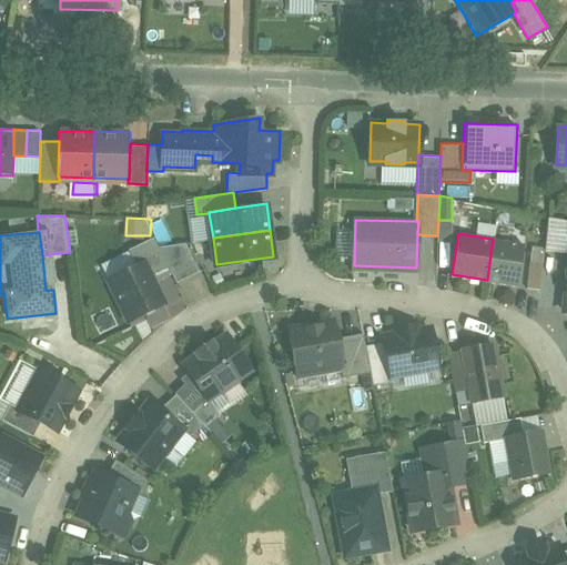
[(154,236),(129,249),(135,264),(144,261),(154,281),(172,272),(159,245),(154,236)]
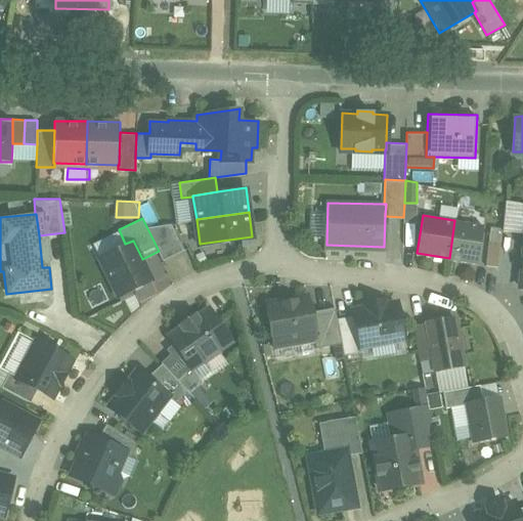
[(483,224),(454,220),(449,258),(477,263),(483,224)]
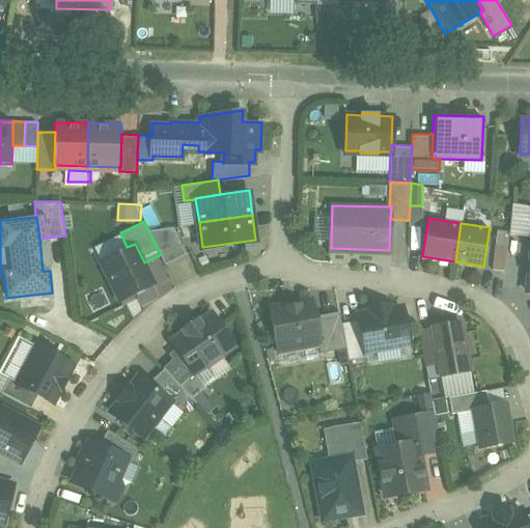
[(186,252),(173,226),(148,229),(161,254),(165,262),(186,252)]
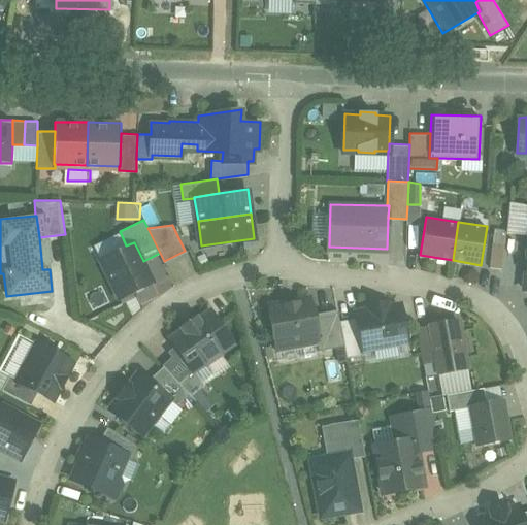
[(126,245),(100,258),(120,297),(153,281),(143,261),(134,242),(126,245)]
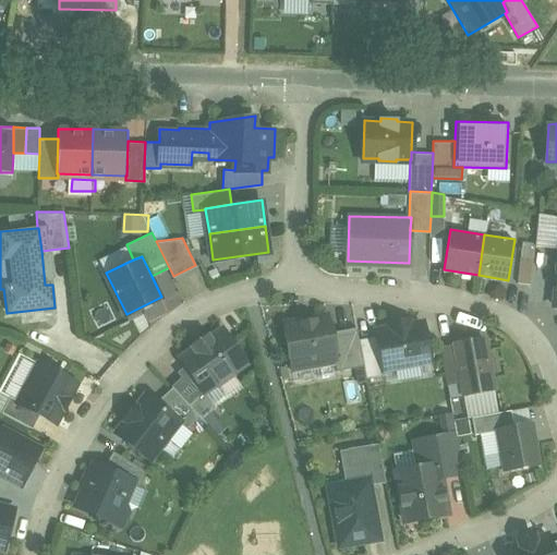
[(326,316),(283,324),(292,370),(335,361),(329,332),(326,316)]
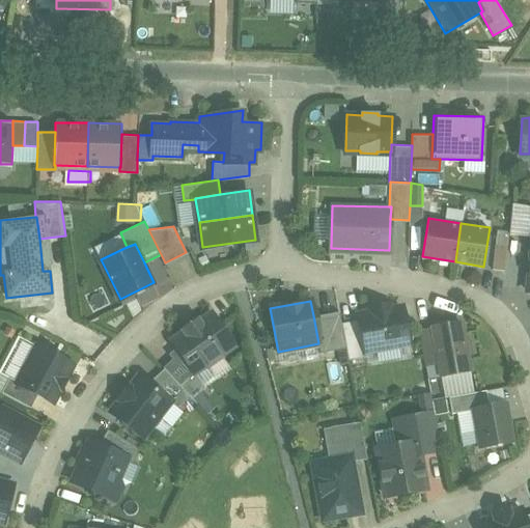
[(388,304),(370,307),(371,312),(358,314),(359,318),(365,350),(366,350),(409,341),(402,306),(389,308),(388,304)]
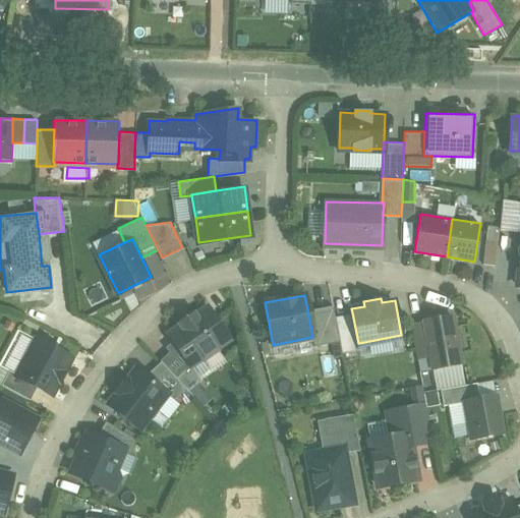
[(333,304),(307,309),(312,337),(314,346),(340,341),(335,315),(333,304)]
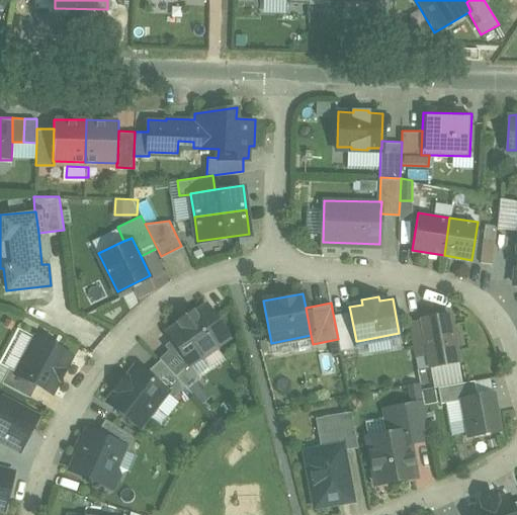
[(206,305),(194,314),(192,312),(179,321),(180,323),(168,331),(188,361),(189,362),(190,361),(201,353),(203,355),(217,346),(216,344),(228,336),(206,305)]
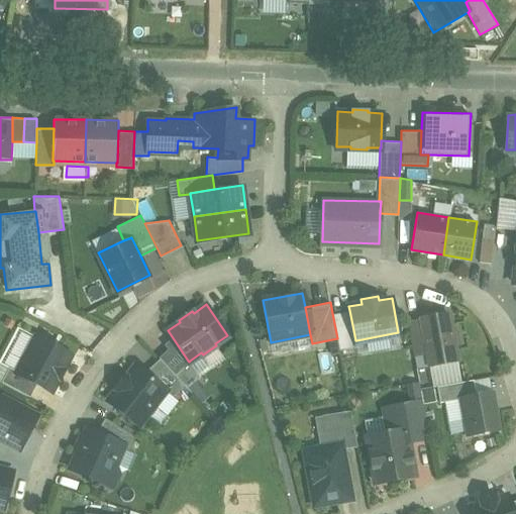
[(349,310),(332,313),(337,338),(339,349),(357,345),(356,340),(355,340),(349,310)]
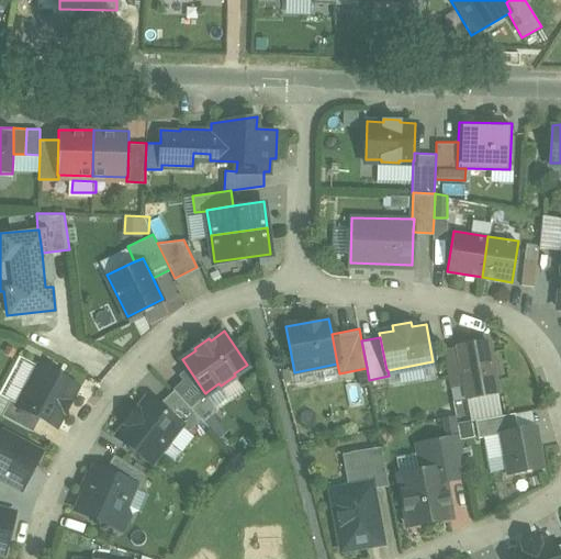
[(487,339),(459,345),(466,383),(464,384),(467,395),(497,390),(494,372),(498,372),(495,356),(491,357),(487,339)]
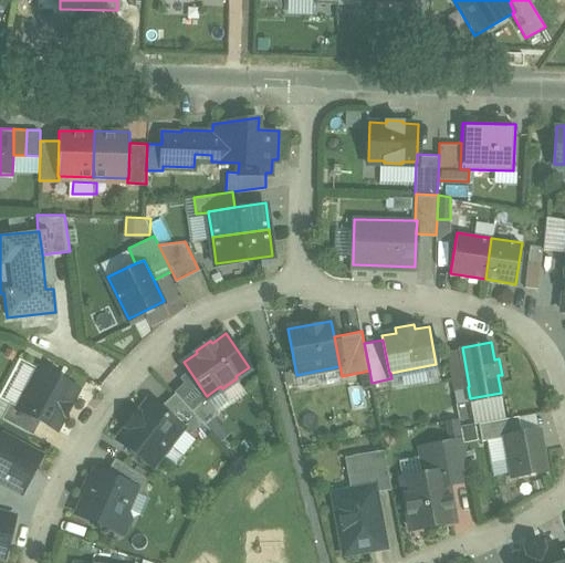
[(462,347),(447,350),(453,389),(468,387),(469,386),(462,347)]
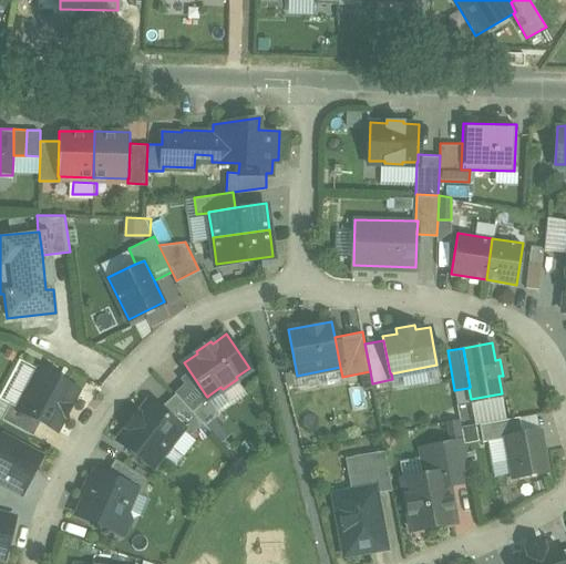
[(19,408),(18,409),(40,420),(55,429),(76,388),(39,369),(19,408)]
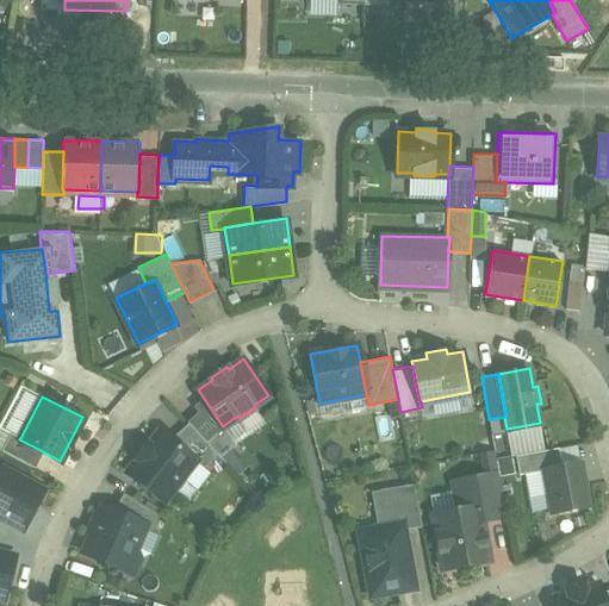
[(206,439),(188,422),(171,438),(196,457),(194,458),(204,466),(218,453),(206,439)]
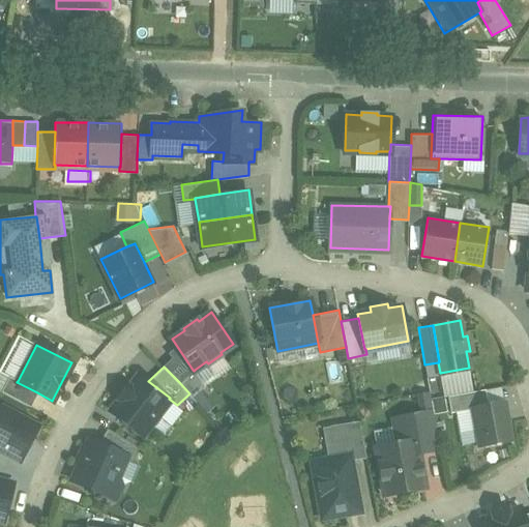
[(193,370),(179,382),(189,393),(192,396),(205,384),(195,370),(194,371),(193,370)]
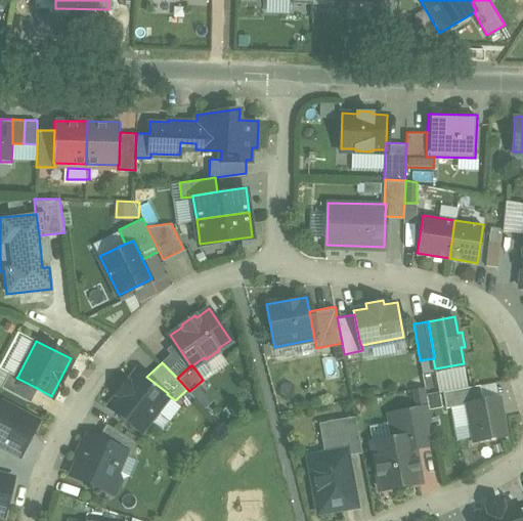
[(146,377),(138,370),(129,382),(127,381),(118,392),(120,394),(111,405),(140,429),(148,419),(150,420),(162,405),(160,404),(167,394),(168,393),(146,377)]
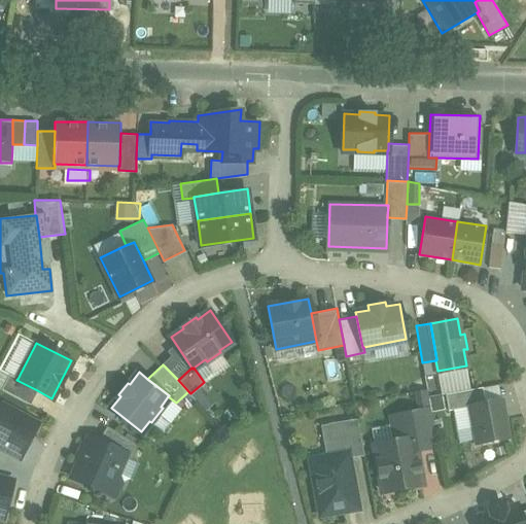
[(30,404),(37,390),(16,380),(18,379),(9,374),(1,389),(30,404)]
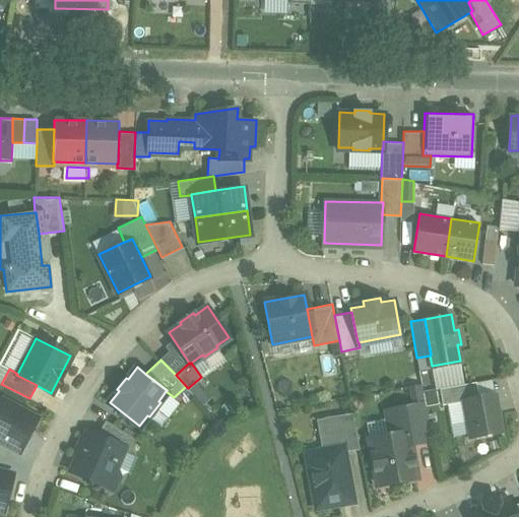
[(476,381),(440,388),(443,403),(464,400),(463,399),(478,396),(476,381)]
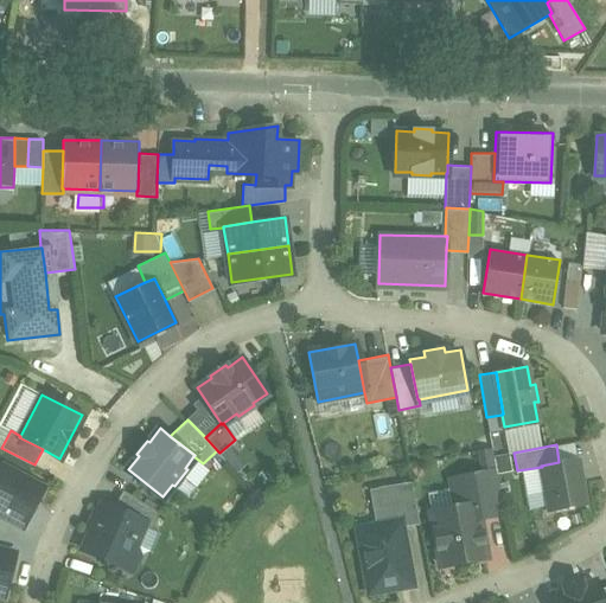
[(559,462),(541,466),(542,467),(549,510),(586,502),(578,459),(559,462)]
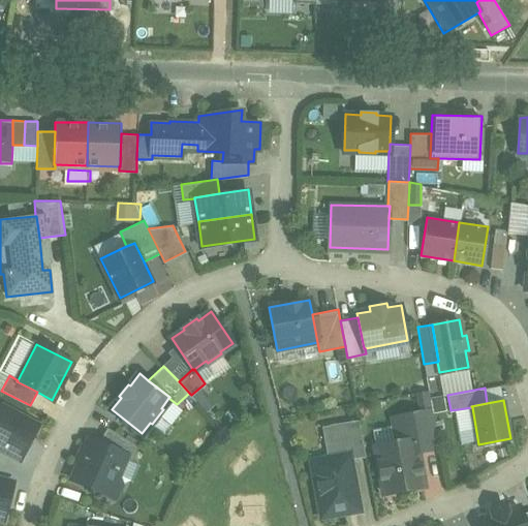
[(39,425),(1,405),(0,407),(0,446),(21,458),(39,425)]
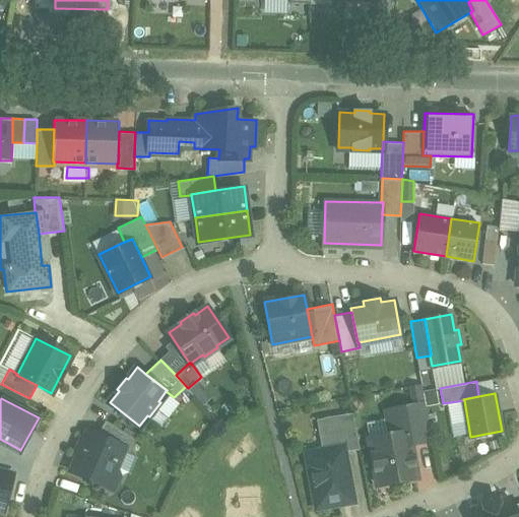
[(425,403),(393,408),(397,433),(407,431),(409,443),(432,439),(425,403)]
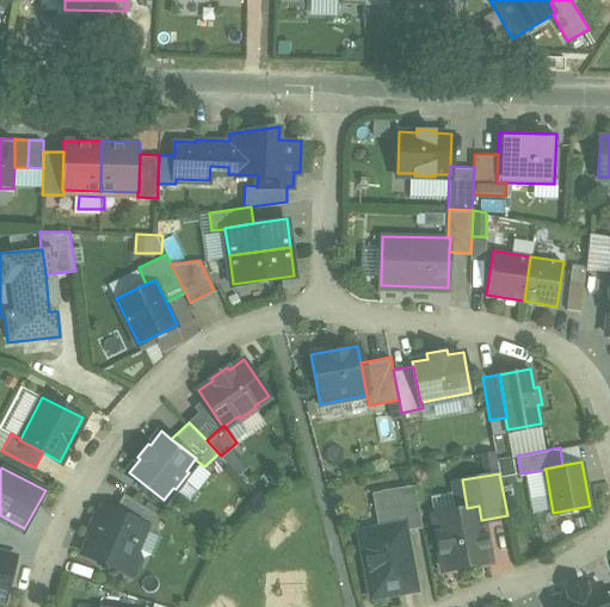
[(395,488),(404,530),(421,527),(413,484),(395,488)]
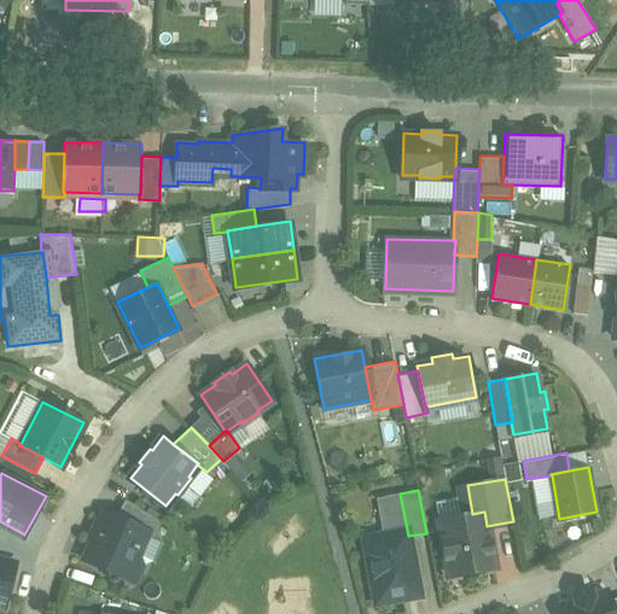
[(400,493),(374,498),(382,534),(364,538),(371,582),(377,580),(380,602),(419,595),(408,536),(400,493)]
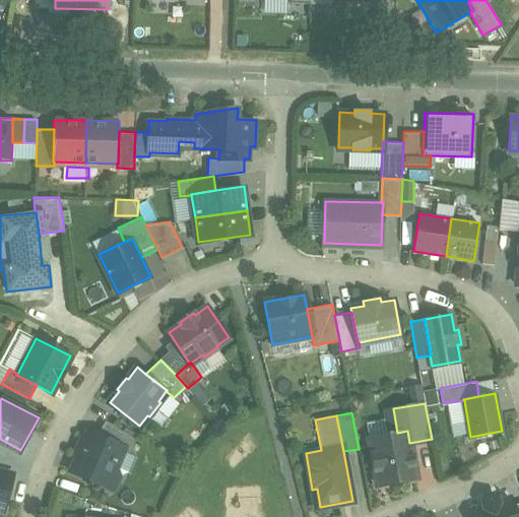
[(137,439),(106,419),(96,434),(124,445),(122,449),(131,452),(137,439)]
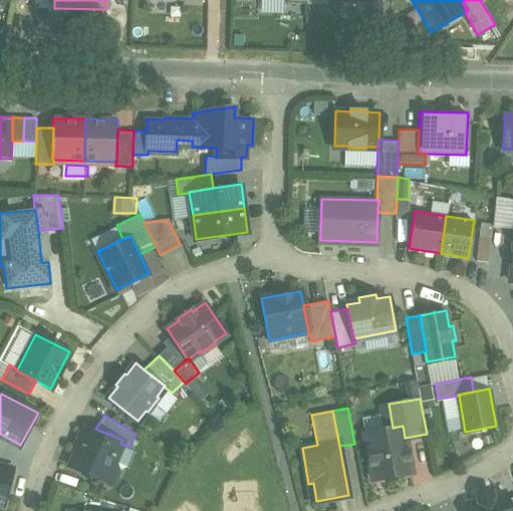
[(95,429),(88,426),(70,466),(88,473),(91,481),(118,470),(114,460),(120,444),(122,440),(95,429)]
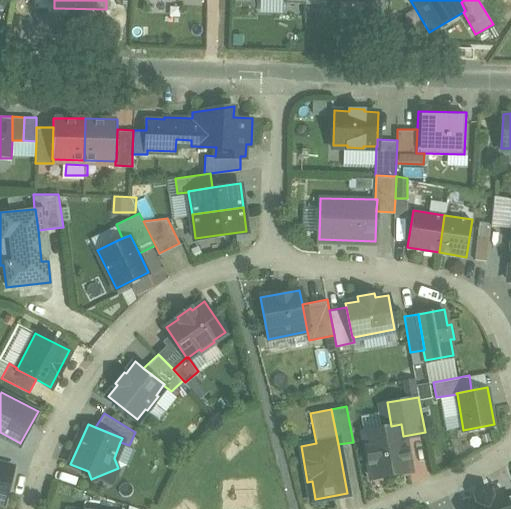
[(391,426),(376,429),(364,431),(364,433),(372,475),(372,477),(376,476),(403,471),(410,470),(408,461),(403,436),(401,424),(391,426)]
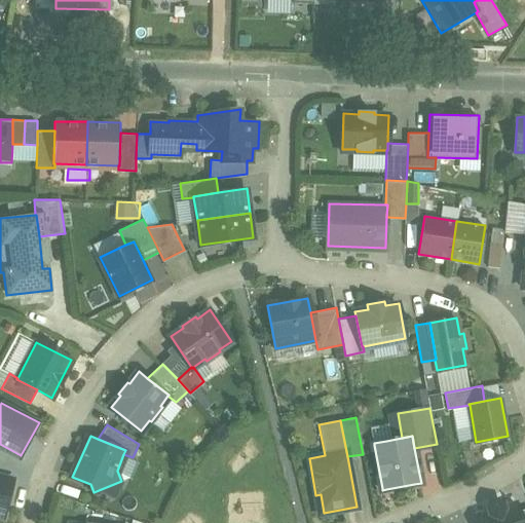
[(13,479),(0,475),(0,513),(4,515),(13,479)]
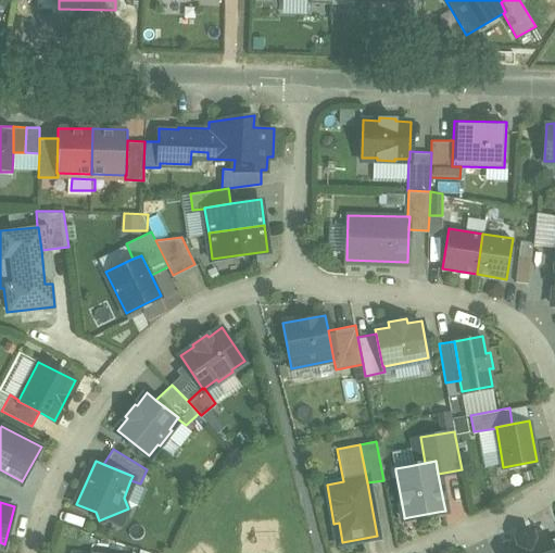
[(531,531),(517,536),(518,540),(504,544),(506,552),(553,552),(549,539),(546,531),(532,536),(531,531)]
